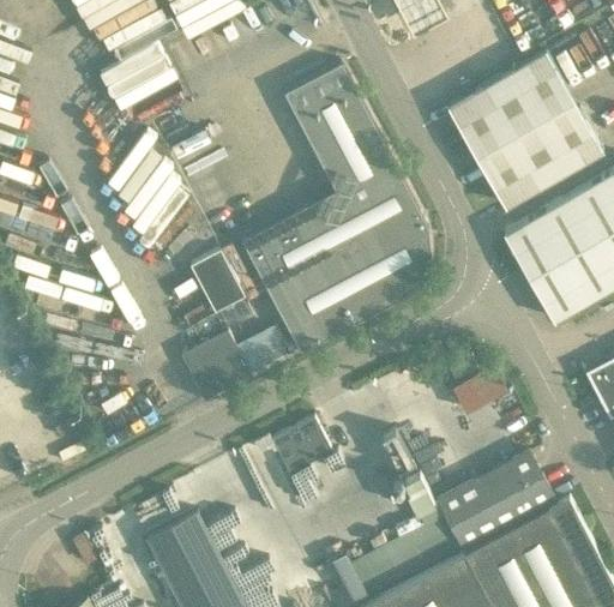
[(439,0),(393,0),(414,38),(450,20),(439,0)]
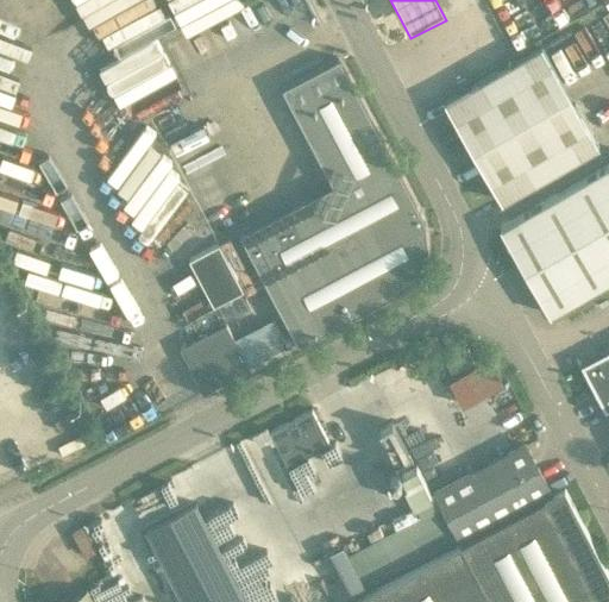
[(540,54),(444,108),(501,208),(597,152),(540,54)]
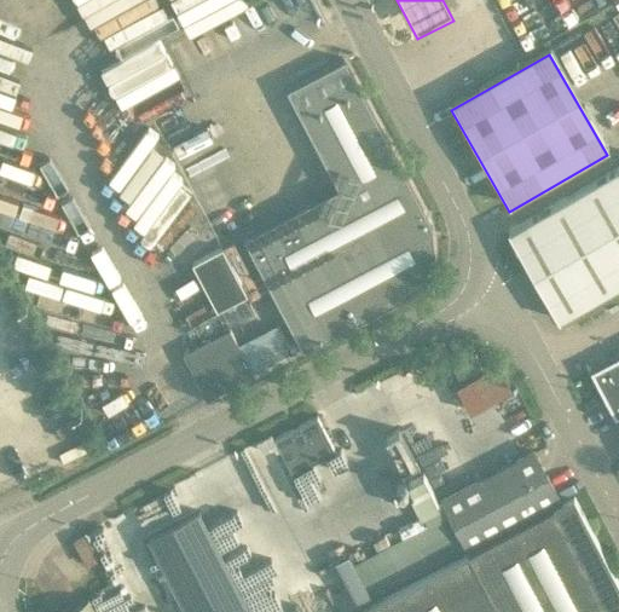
[(192,107),(181,81),(160,91),(154,78),(165,73),(160,64),(111,86),(133,133),(192,107)]
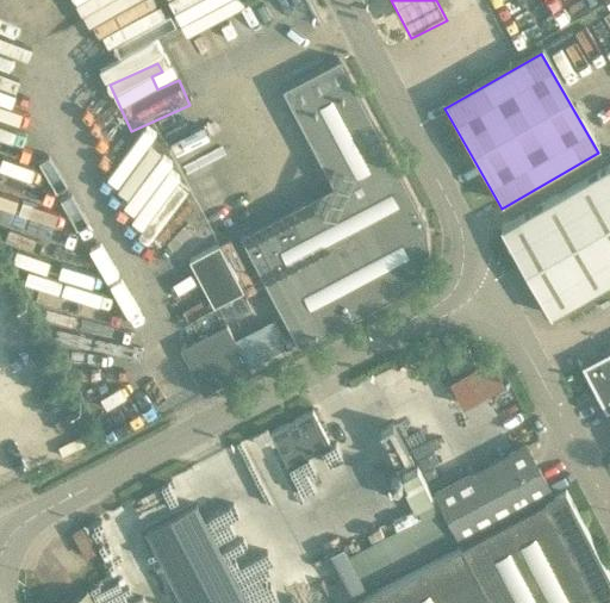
[(332,192),(240,241),(298,353),(397,300),(419,280),(428,256),(424,230),(338,66),(281,95),(332,192)]
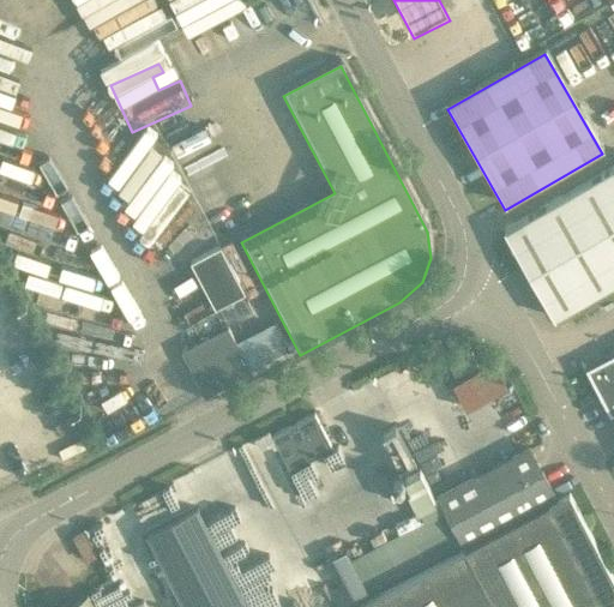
[(553,324),(613,289),(613,173),(504,236),(553,324)]
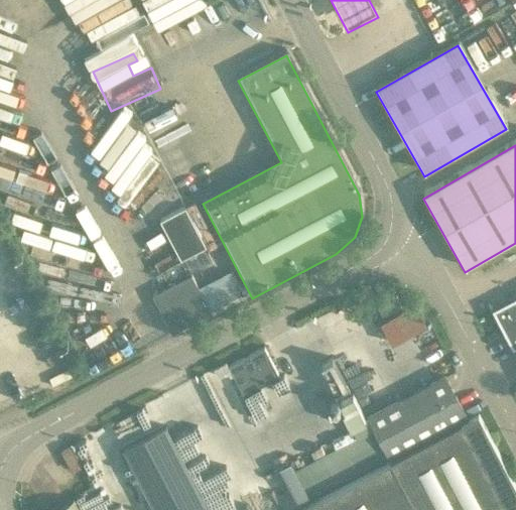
[(187,212),(162,225),(183,264),(208,251),(187,212)]
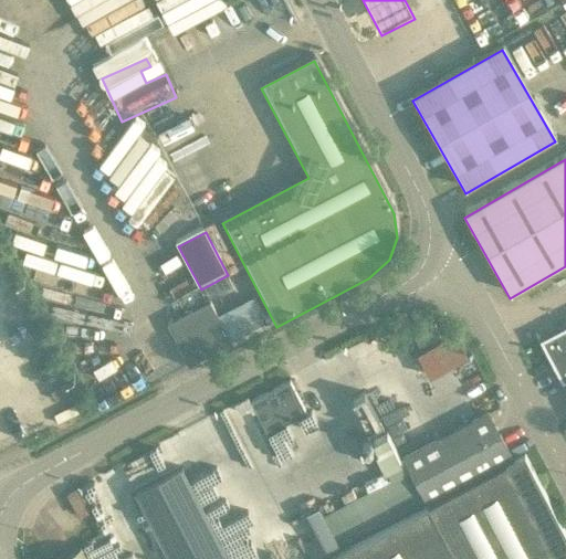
[(257,304),(247,308),(258,331),(268,327),(257,304)]
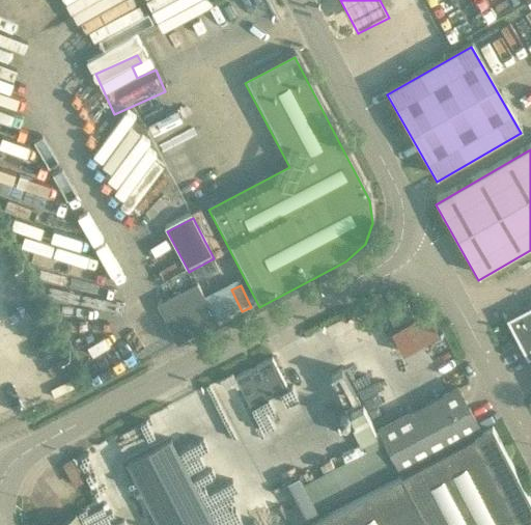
[(177,350),(218,329),(197,288),(157,309),(177,350)]
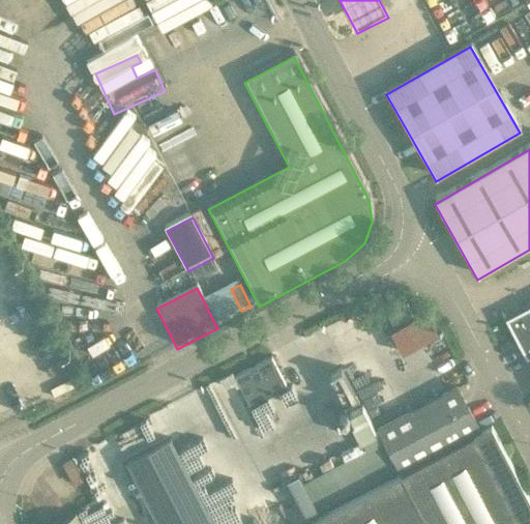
[(392,330),(411,321),(406,310),(386,320),(392,330)]
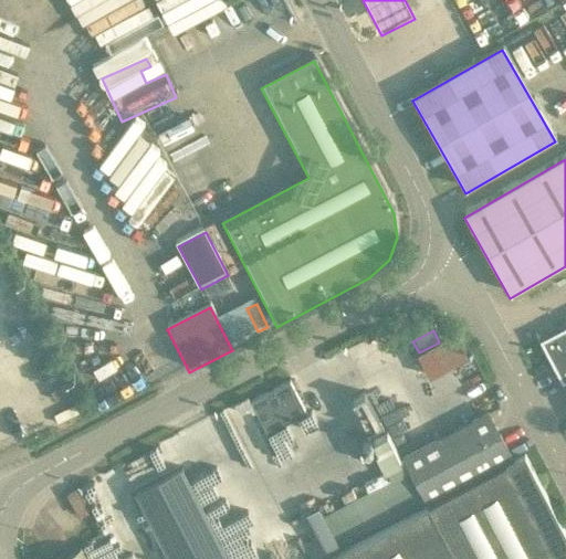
[(565,385),(565,330),(541,345),(563,388),(565,385)]
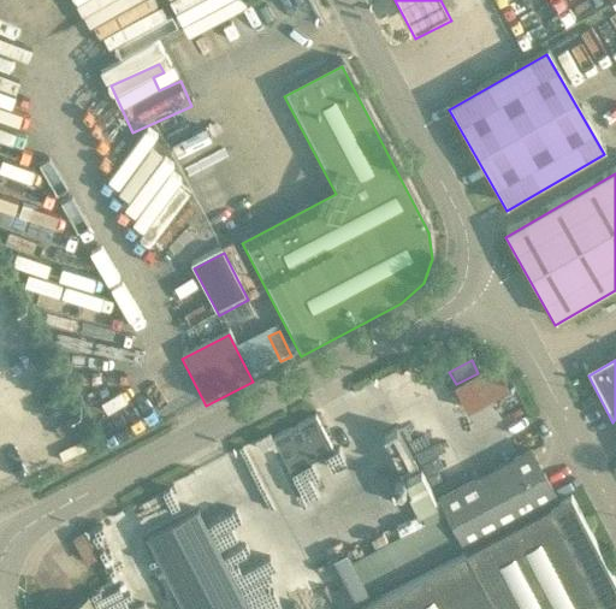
[(499,371),(455,389),(467,415),(510,397),(499,371)]
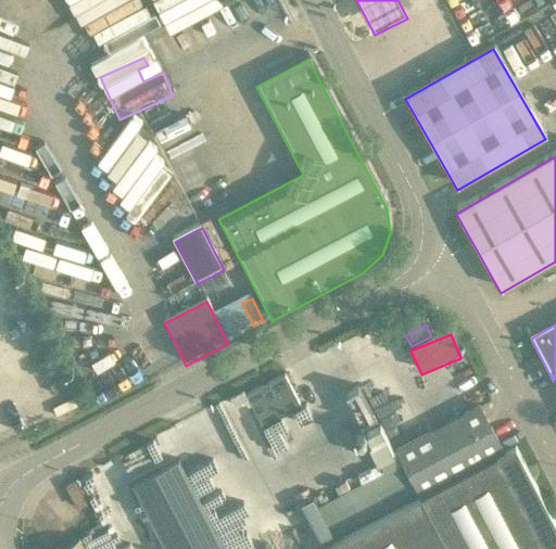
[(262,391),(245,399),(262,431),(300,411),(283,380),(267,388),(269,392),(264,394),(262,391)]
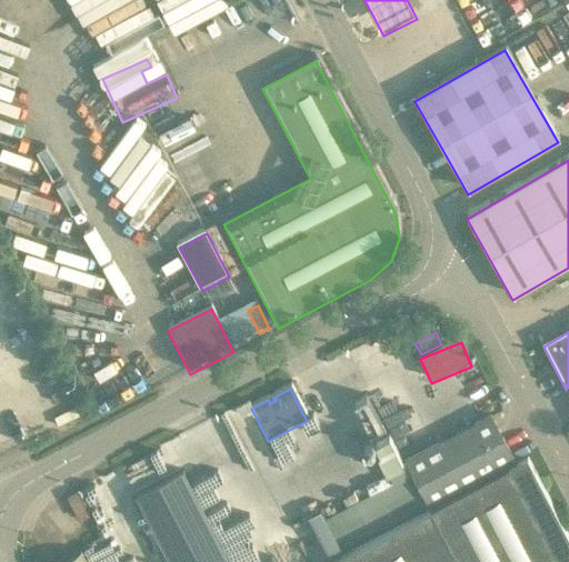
[(367,400),(353,407),(380,457),(378,458),(387,474),(402,467),(388,440),(367,400)]
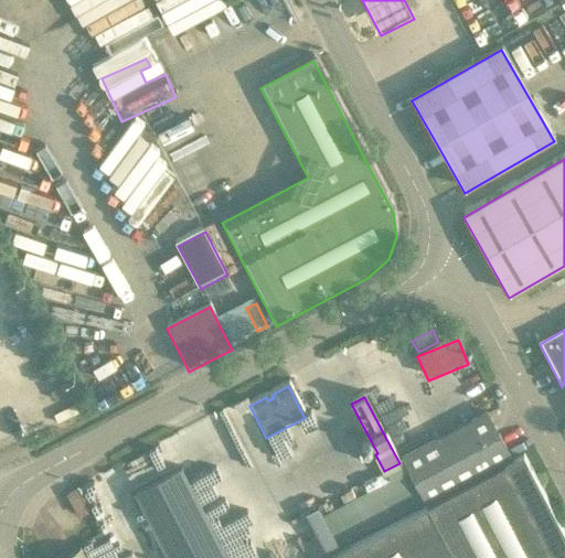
[(435,443),(402,461),(402,462),(403,464),(408,475),(426,510),(511,463),(487,417),(435,443)]
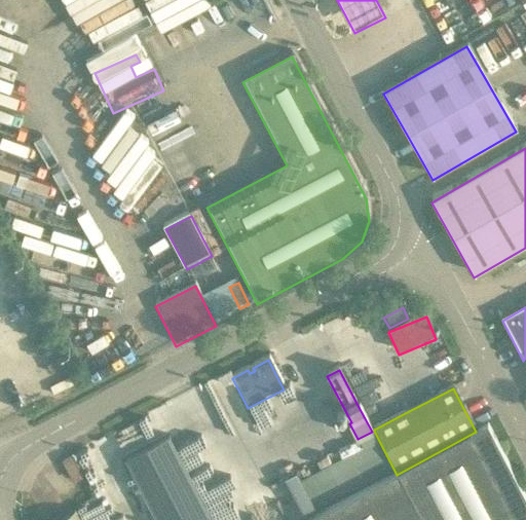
[(476,432),(397,475),(420,519),(525,519),(525,504),(485,426),(476,432)]
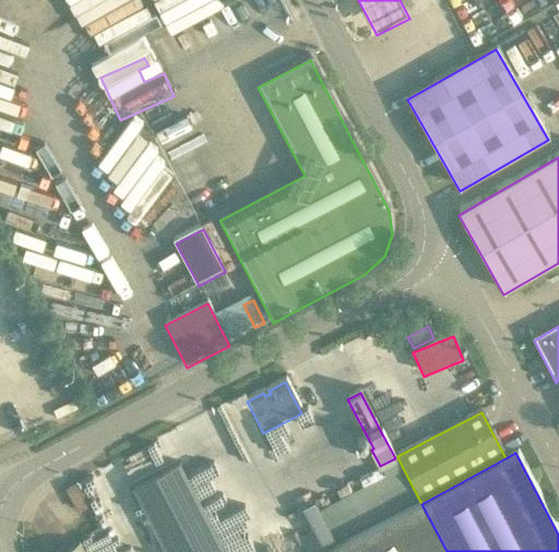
[(395,458),(380,466),(387,479),(404,470),(399,459),(397,457),(395,458)]
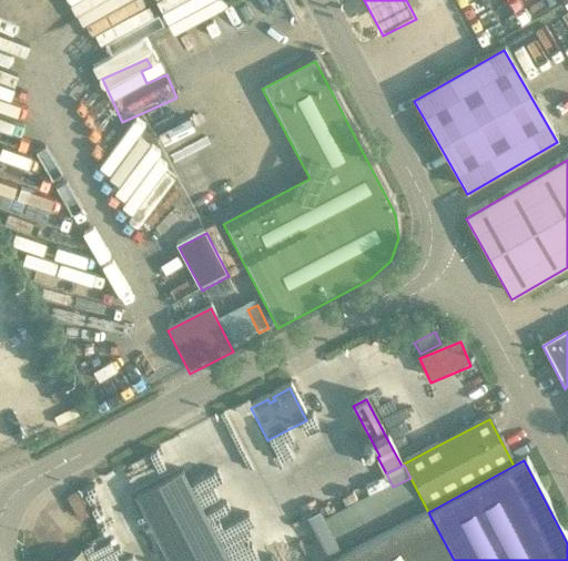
[(135,499),(166,560),(226,560),(223,554),(182,476),(135,499)]
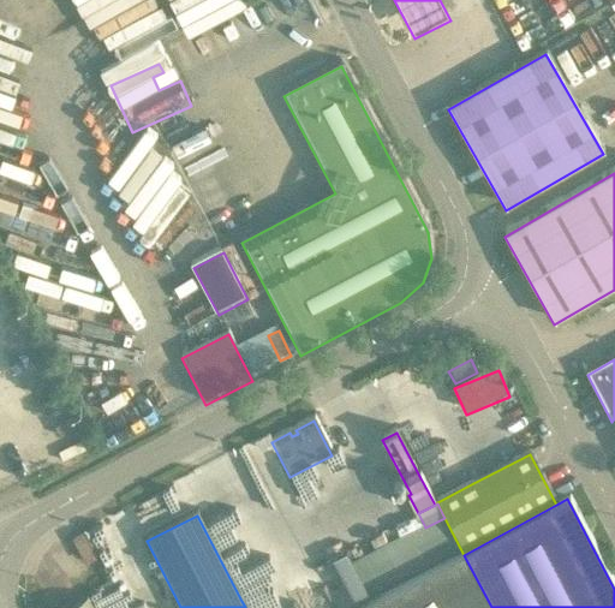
[(425,528),(352,566),(372,604),(430,574),(464,555),(445,518),(425,528)]
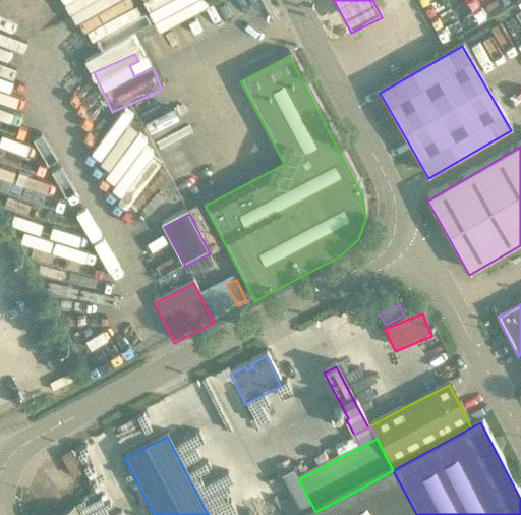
[(416,514),(393,470),(364,487),(315,512),(310,514),(416,514)]
